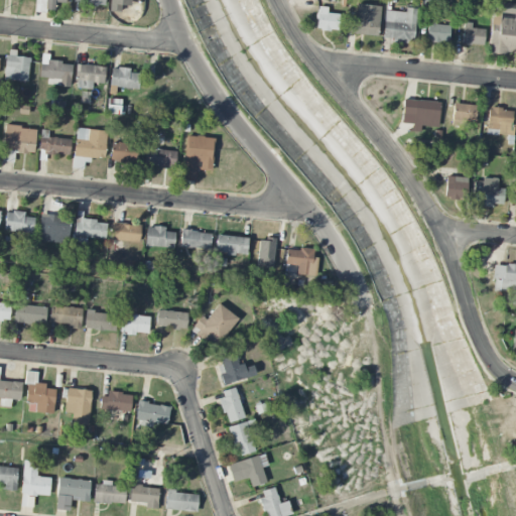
[(66,0),(45,0),(44,10),(54,11),(55,2),(66,3),(66,0)]
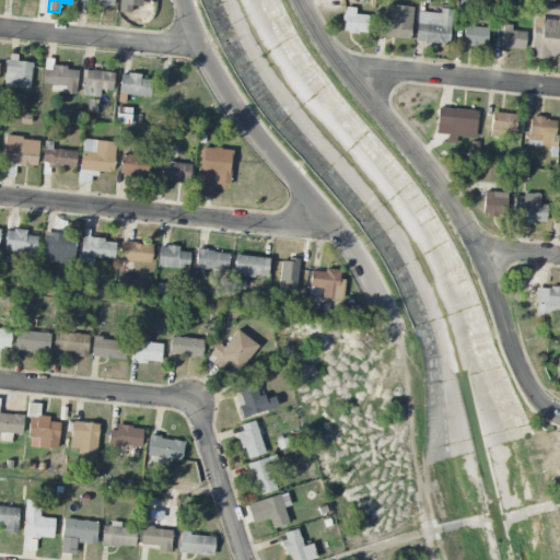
[(376,37),(411,38),(412,7),(387,6),(387,19),(376,19),(376,37)]
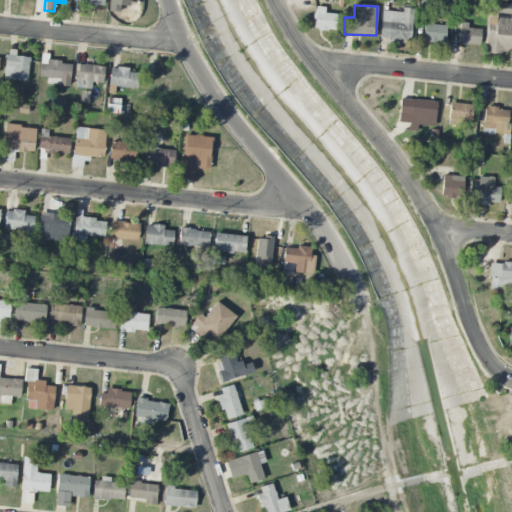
[(325,8),(317,7),(313,28),(334,32),(336,15),(324,13),(325,8)]
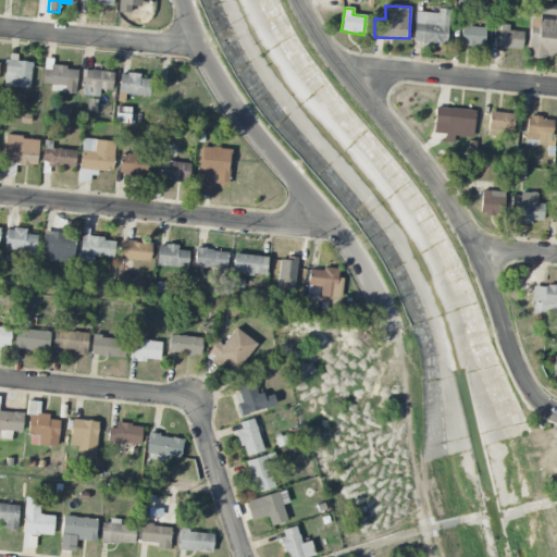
[(416,12),(413,45),(447,46),(448,10),(438,9),(438,13),(416,12)]
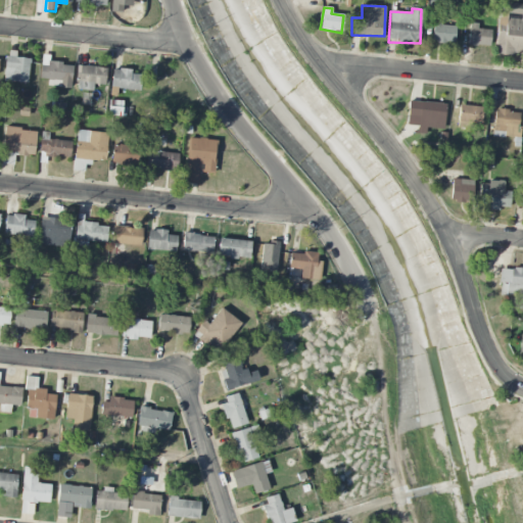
[(522,46),(522,10),(508,8),(507,18),(500,17),(494,54),(515,57),(517,46),(522,46)]
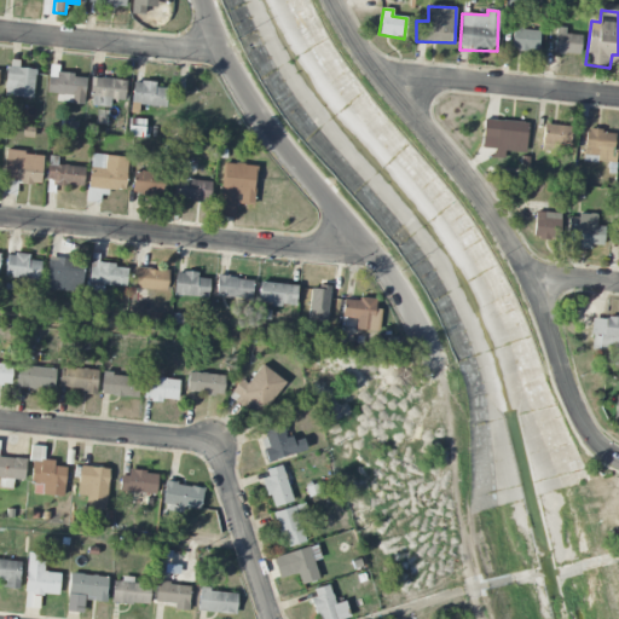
[(539,32),(522,30),(524,23),(514,22),(512,50),(537,52),(539,32)]
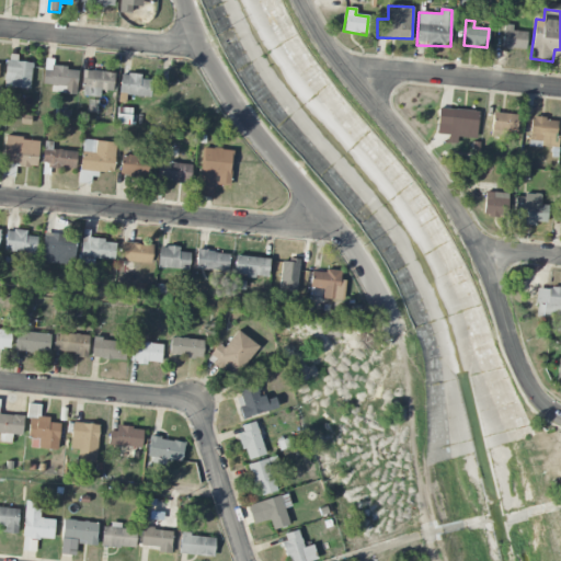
[(513,25),(503,25),(502,48),(526,49),(526,32),(512,32),(513,25)]
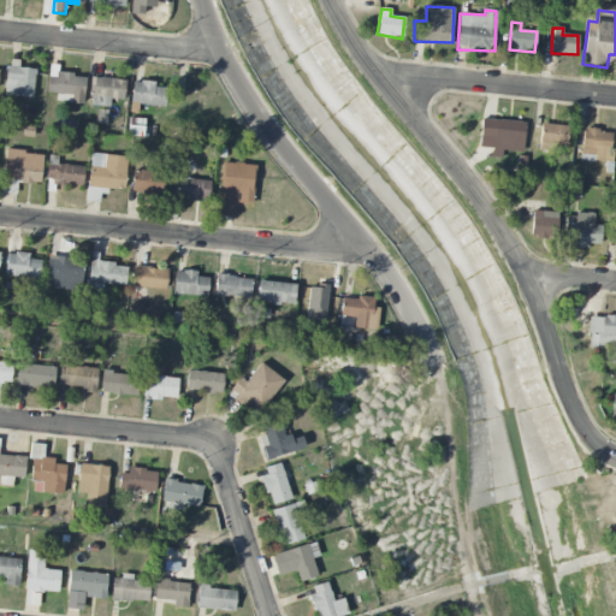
[(18,69),(18,60),(6,60),(5,96),(33,98),(34,69),(18,69)]
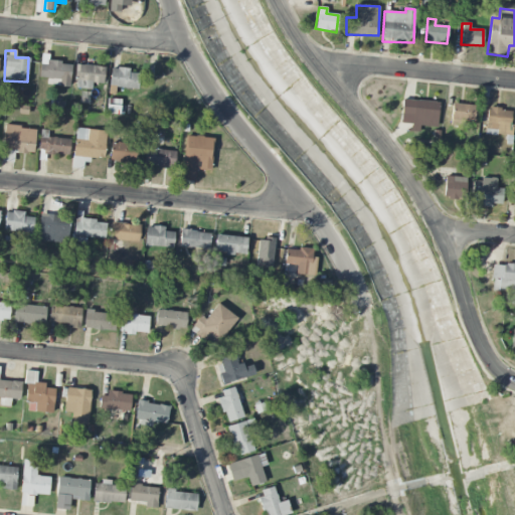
[(46,84),(69,88),(71,63),(47,61),(48,54),(41,54),(38,77),(46,78),(46,84)]
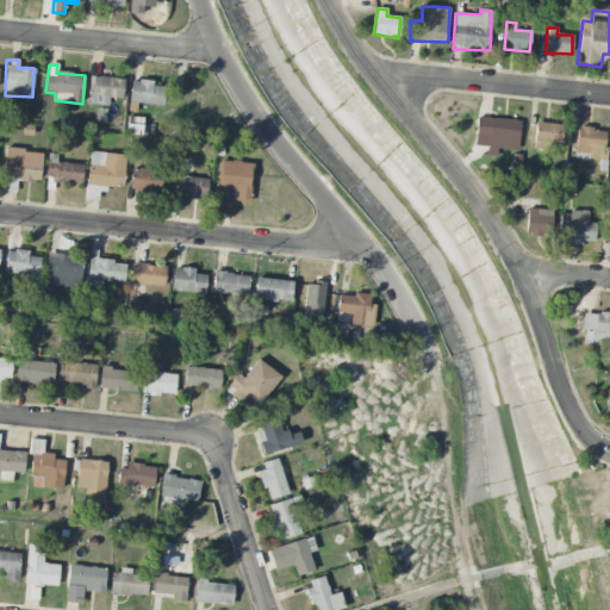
[(88,105),(109,106),(109,99),(123,99),(123,79),(89,78),(88,105)]
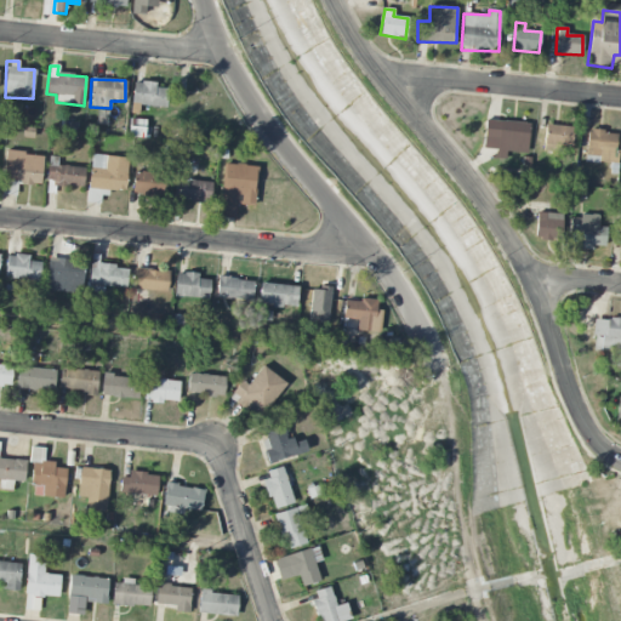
[(157,84),(134,81),(131,104),(166,107),(167,89),(157,87),(157,84)]
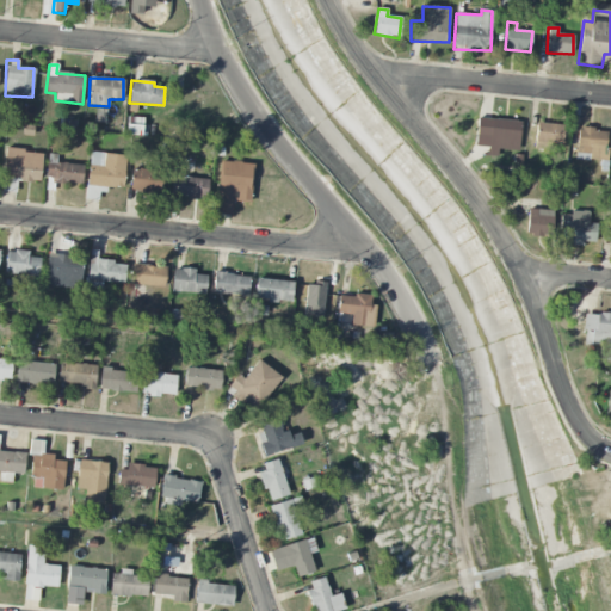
[(519,150),(520,121),(477,118),(476,148),(519,150)]
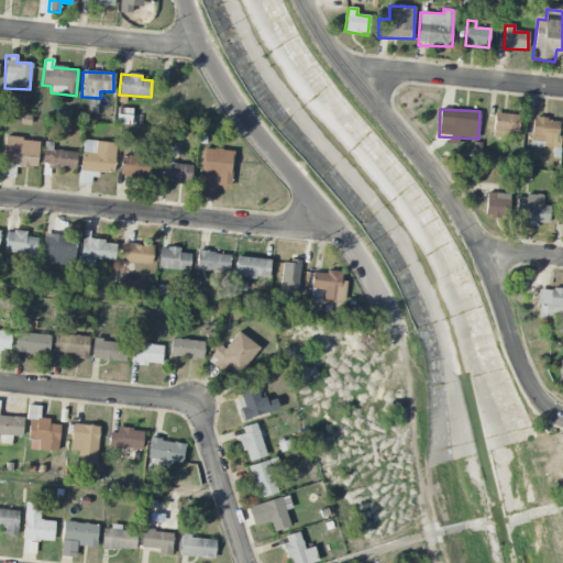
[(520,117),(495,112),(493,129),(518,132),(520,117)]
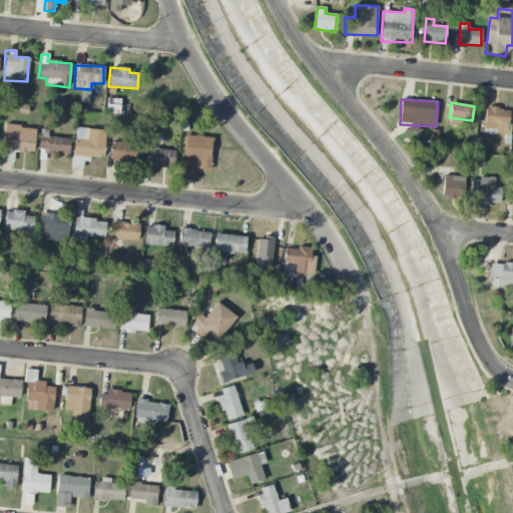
[(509,109),(485,108),(484,133),(508,135),(509,109)]
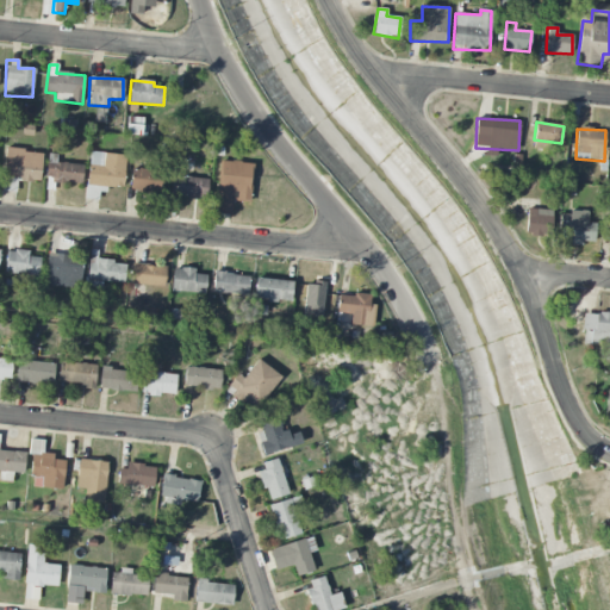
[(41,181),(42,151),(5,150),(4,180),(41,181)]
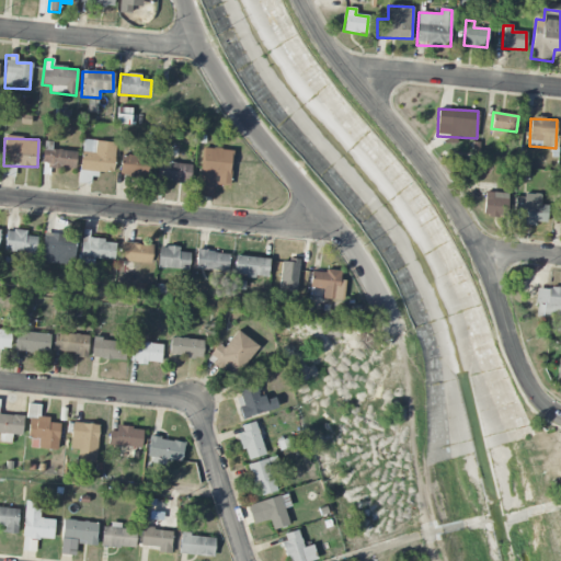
[(80,169),(112,174),(116,144),(83,139),(80,169)]
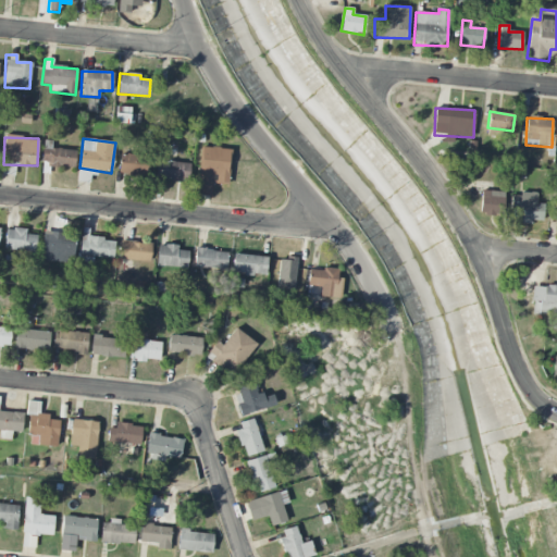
[(50,149),(51,140),(44,140),(41,165),(74,168),(75,150),(50,149)]
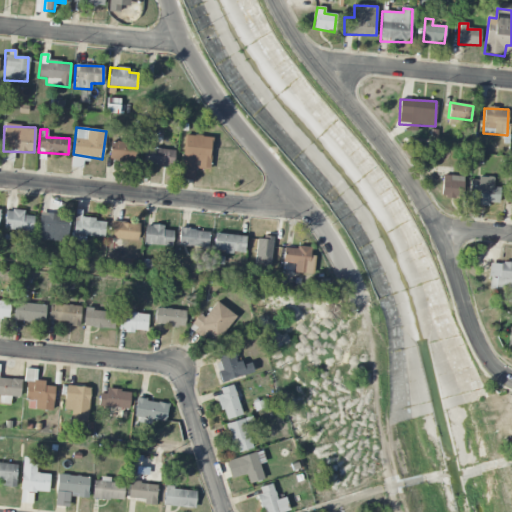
[(181,179),(194,180),(194,169),(210,169),(211,136),(183,135),(181,179)]
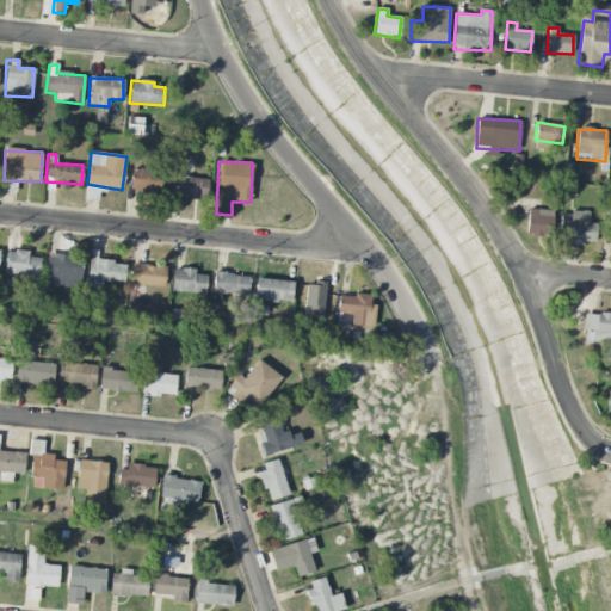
[(130,192),(160,195),(161,171),(131,168),(130,192)]
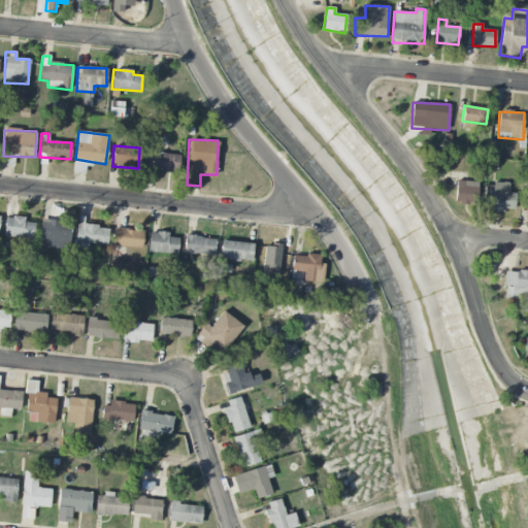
[(180,156),(150,151),(146,168),(177,173),(180,156)]
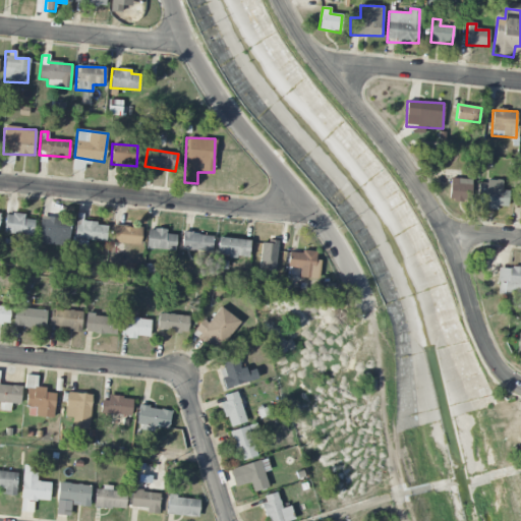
[(471,179),(450,178),(449,201),(470,201),(471,179)]
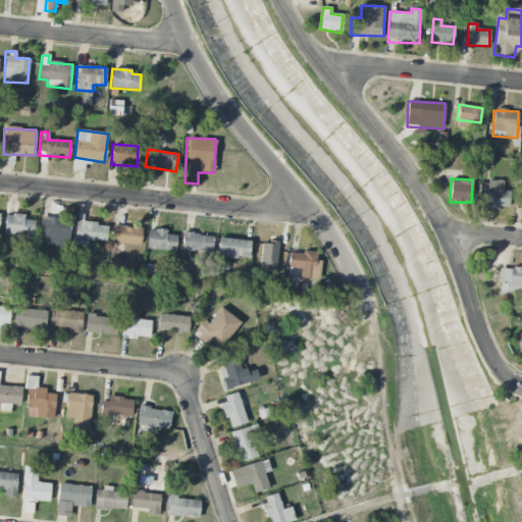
[(478,181),(478,197),(485,197),(485,208),(509,209),(509,191),(504,191),(504,181),(478,181)]
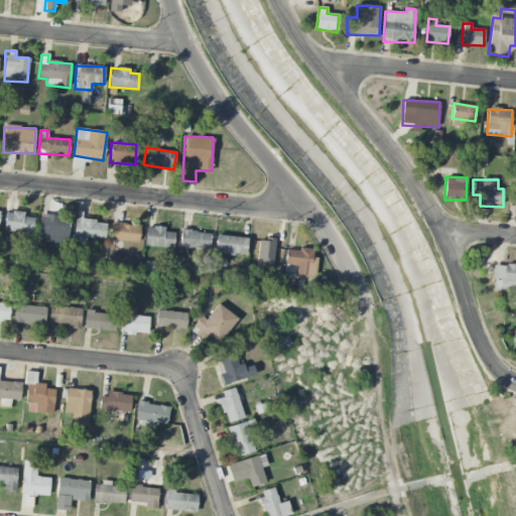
[(32,234),(34,218),(24,217),(24,213),(6,211),(4,231),(32,234)]
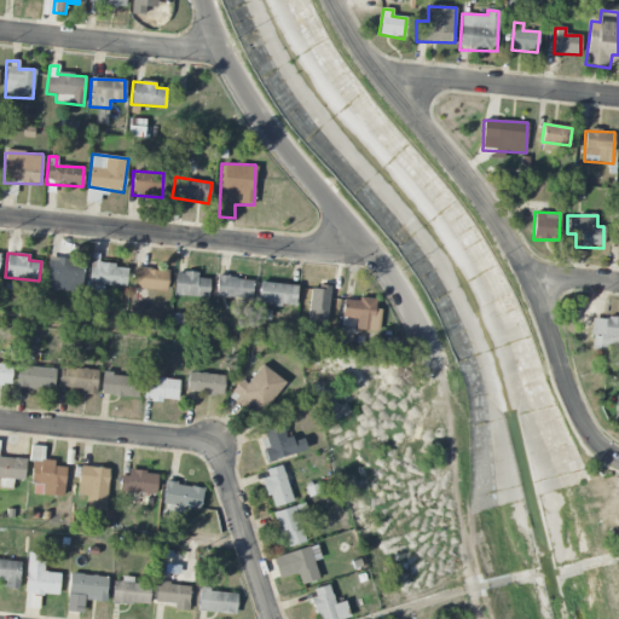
[(98,264),(99,254),(92,254),(90,287),(100,288),(102,285),(126,288),(128,267),(98,264)]
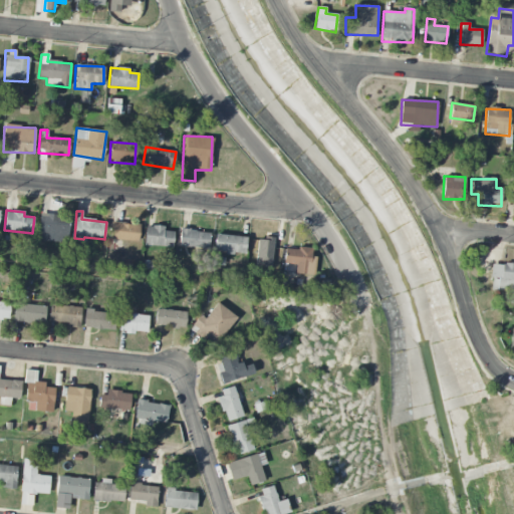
[(38,241),(68,242),(68,216),(39,215),(38,241)]
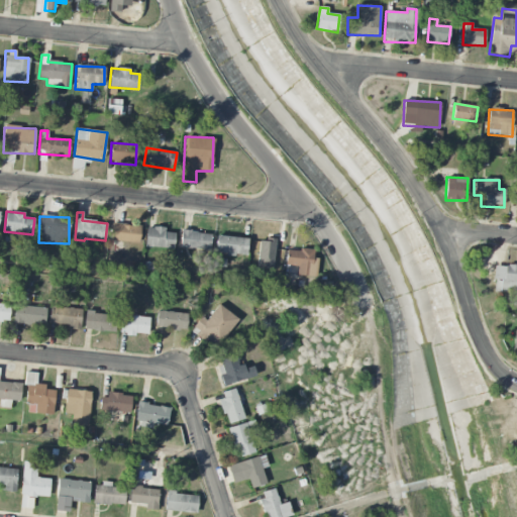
[(139,242),(140,225),(111,224),(110,241),(139,242)]
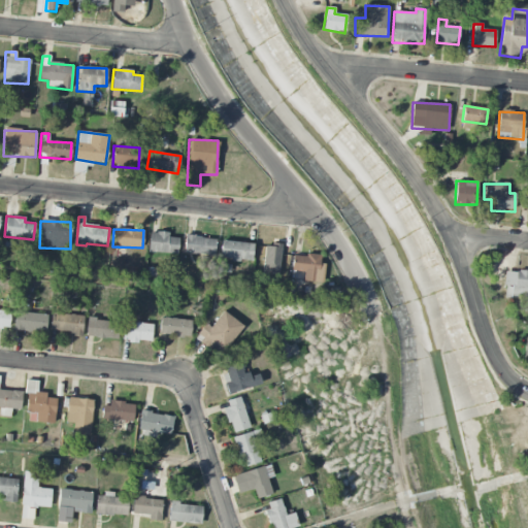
[(150,232),(149,253),(177,254),(178,238),(168,237),(168,232),(150,232)]
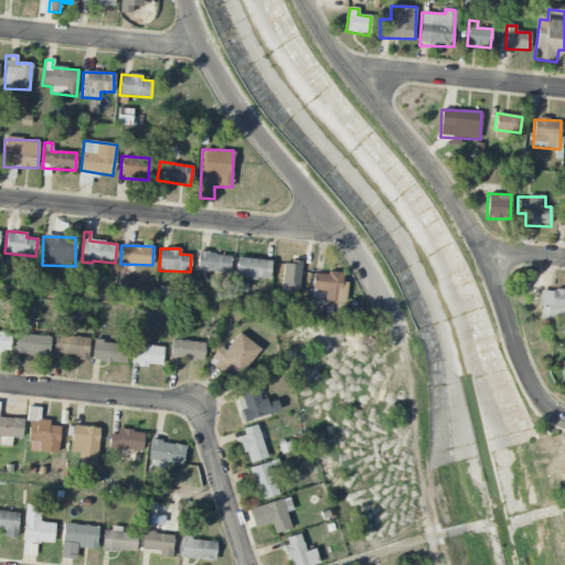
[(196,272),(230,273),(231,254),(198,253),(196,272)]
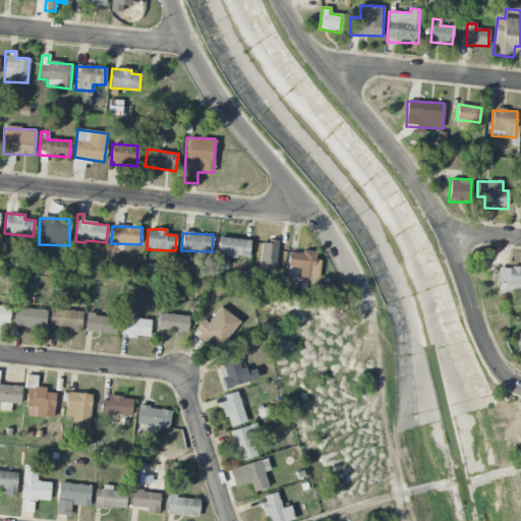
[(248,258),(250,240),(219,237),(217,255),(248,258)]
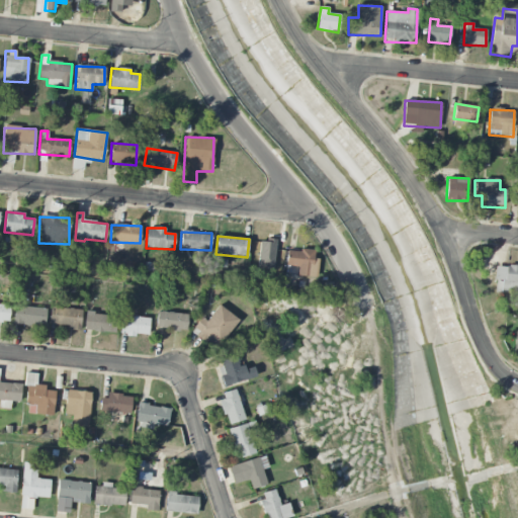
[(258,269),(274,270),(275,242),(259,241),(258,269)]
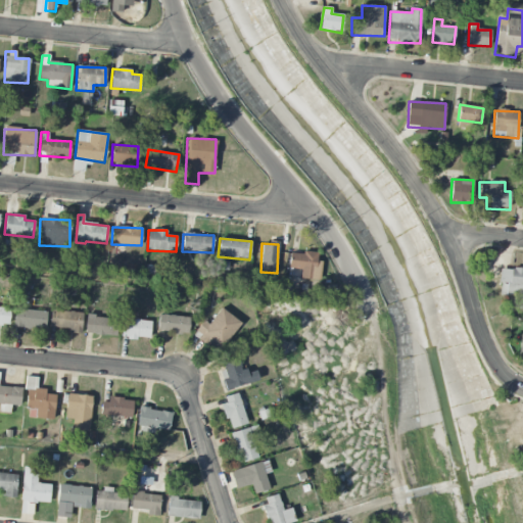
[(300,279),(320,280),(322,262),(317,260),(317,254),(290,251),(288,269),(301,270),(300,279)]
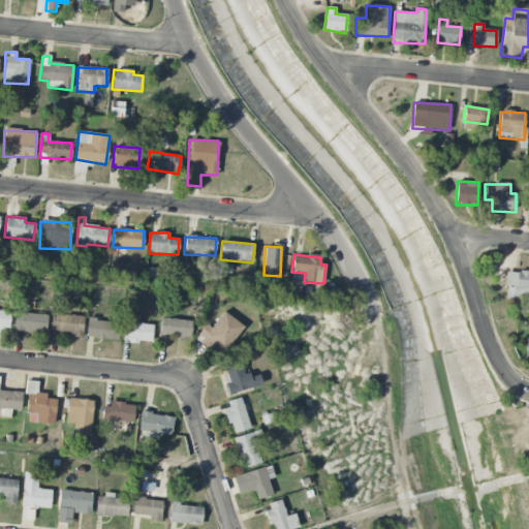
[(528,273),(506,272),(504,300),(524,301),(524,308),(528,307),(528,273)]
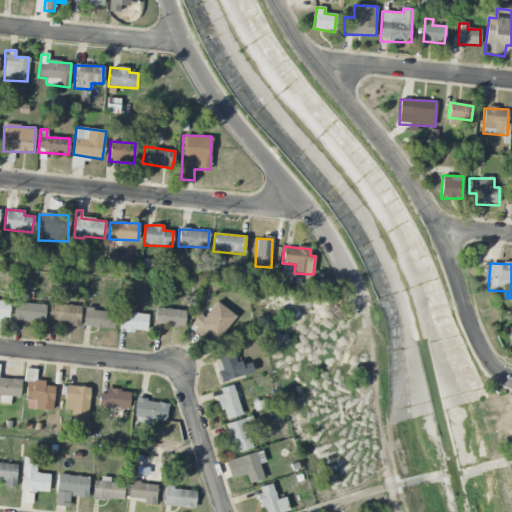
[(0,317),(9,318),(10,301),(0,300),(0,317)]
